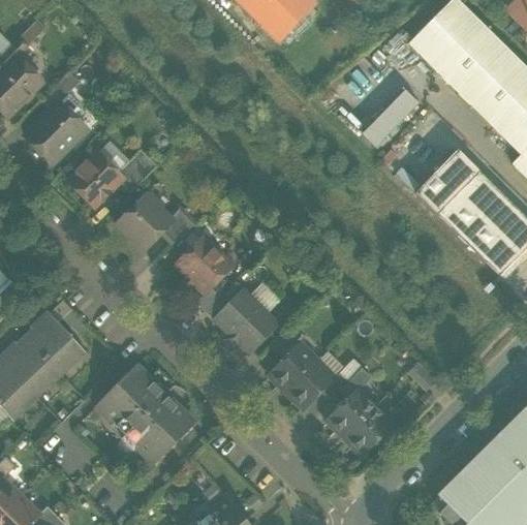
[(237,0),(278,40),(291,27),(299,34),(311,22),(304,14),(317,1),(316,0),(237,0)]
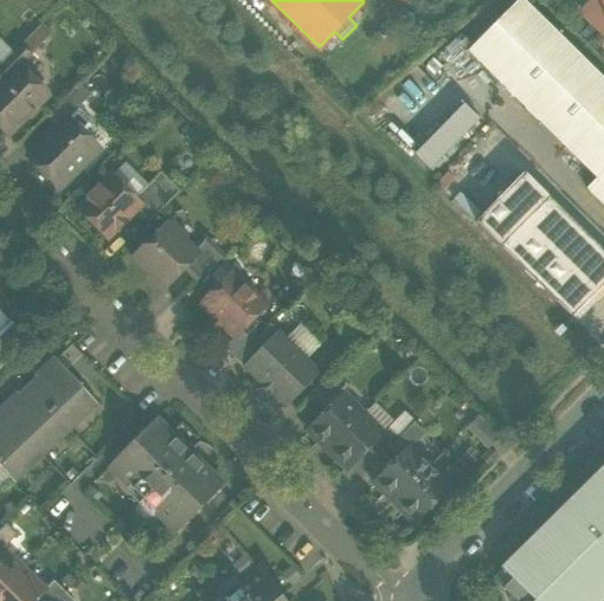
[(599,176),(603,172),(603,76),(526,0),(516,0),(470,49),(598,175),(599,176)]
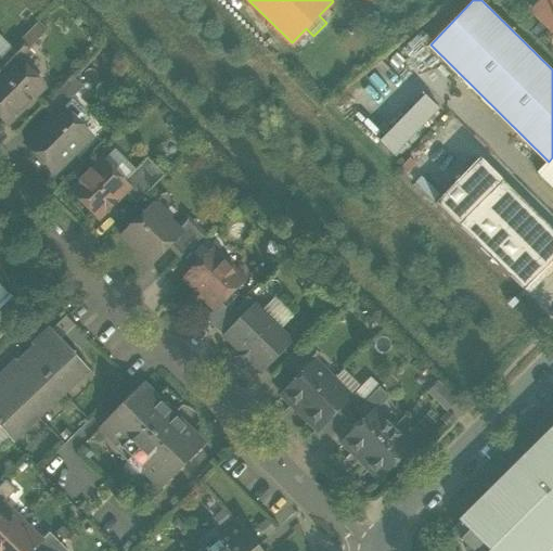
[(544,0),(536,10),(552,26),(552,0),(544,0)]
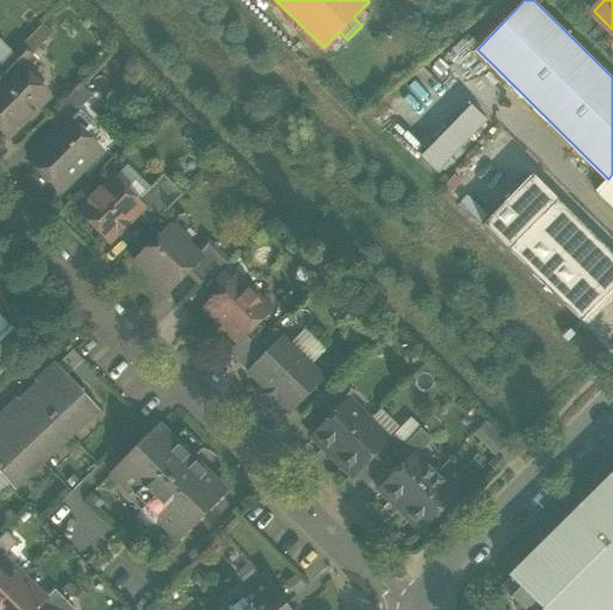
[(4,63),(0,65),(0,79),(3,83),(21,65),(22,66),(35,53),(23,42),(4,63)]
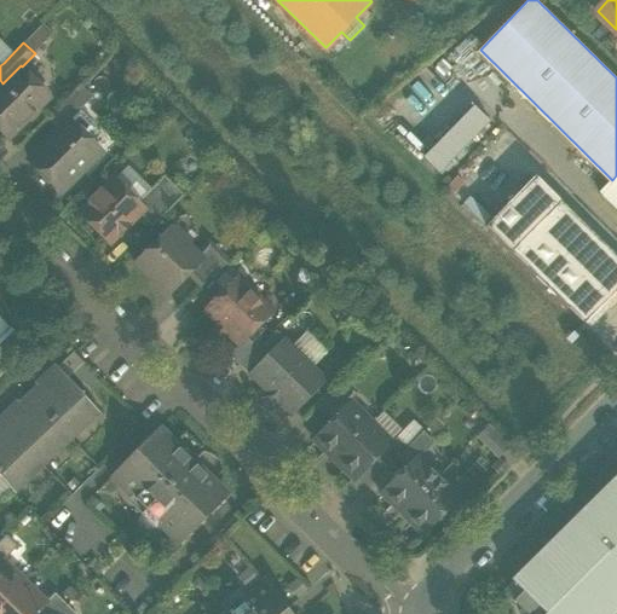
[(22,67),(21,65),(3,84),(0,86),(0,122),(11,133),(28,116),(32,116),(39,109),(39,105),(50,94),(22,67)]
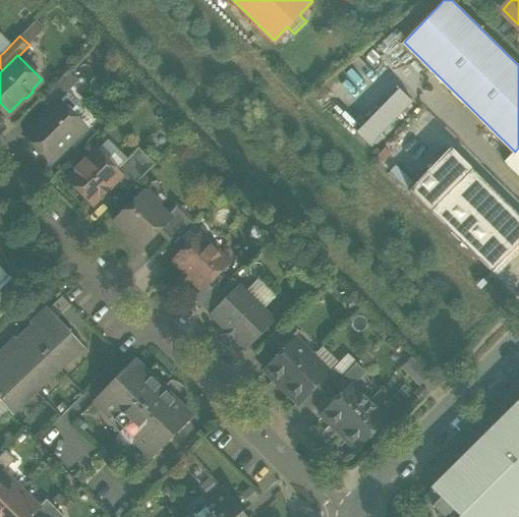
[(69,69),(43,96),(52,106),(58,100),(59,100),(69,90),(79,78),(69,69)]
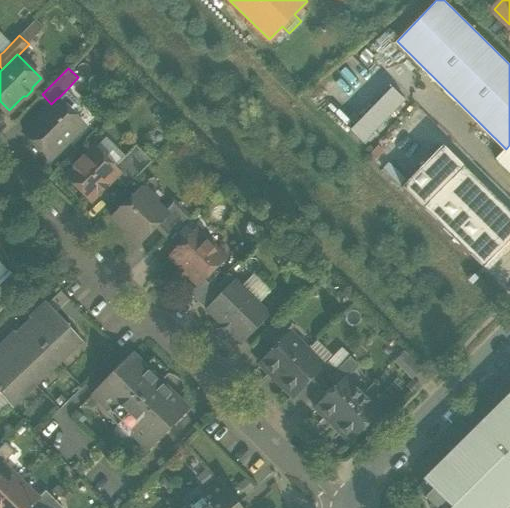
[(349,126),(363,139),(405,96),(390,82),(349,126)]
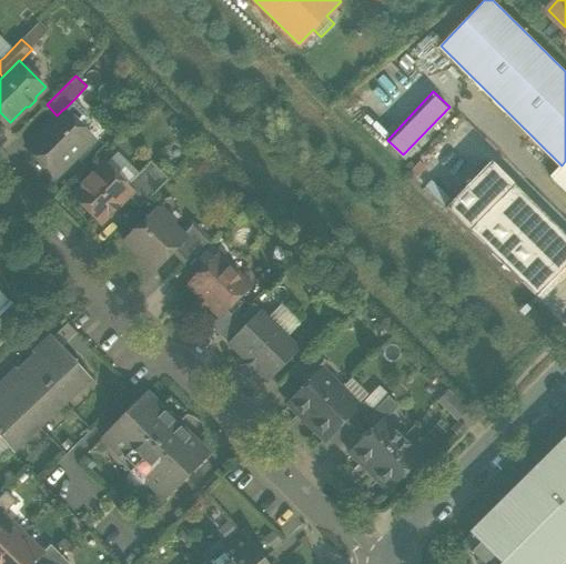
[(64,109),(63,109),(57,116),(30,143),(58,171),(63,165),(67,165),(79,154),(79,150),(92,137),(78,123),(87,114),(87,110),(76,98),(64,109)]
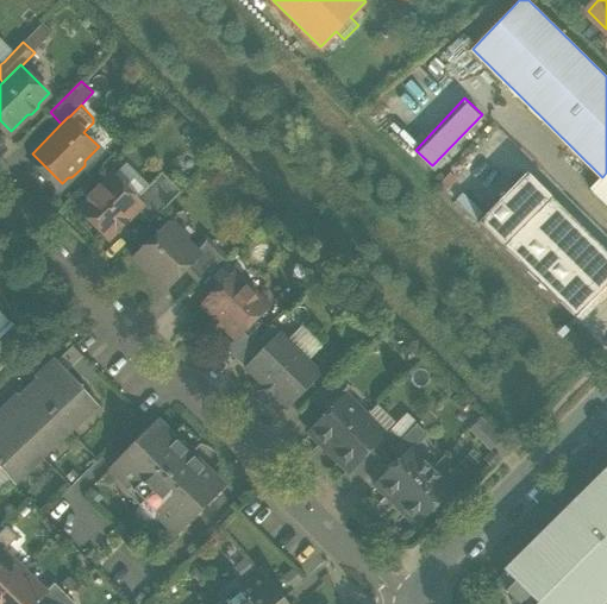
[(163,170),(138,196),(143,202),(139,206),(151,219),(182,189),(163,170)]
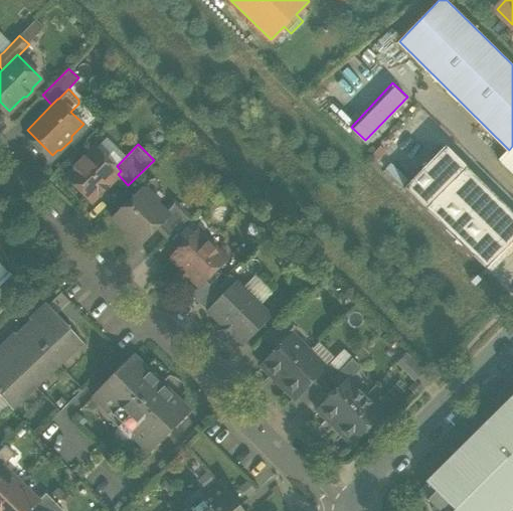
[(404,185),(487,267),(512,239),(512,211),(446,145),(404,185)]
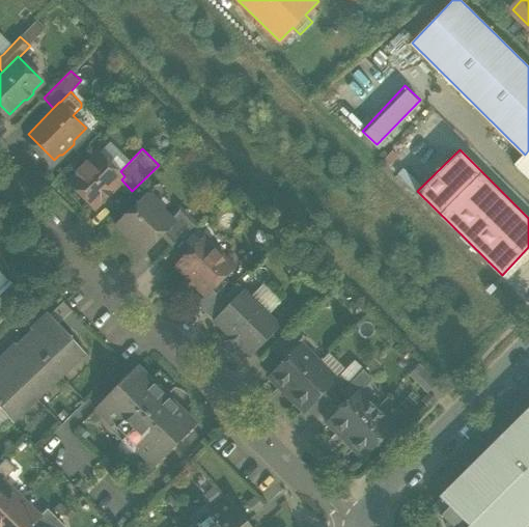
[(100,150),(70,181),(95,205),(103,198),(104,199),(113,191),(112,189),(121,179),(124,176),(120,171),(100,150)]
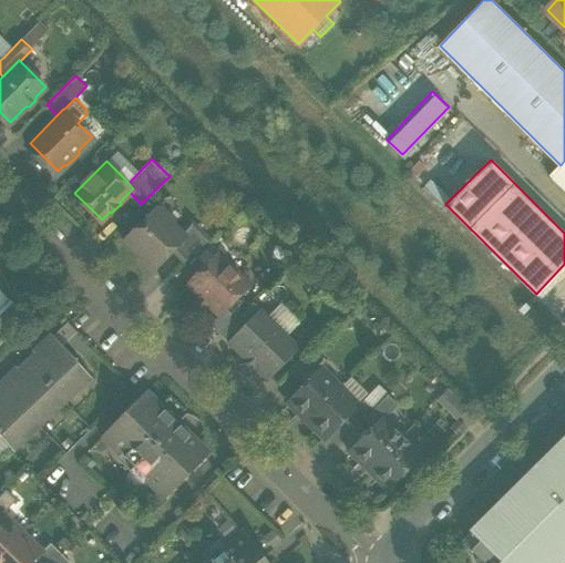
[(564,161),(561,165),(560,164),(550,173),(564,187),(564,161)]
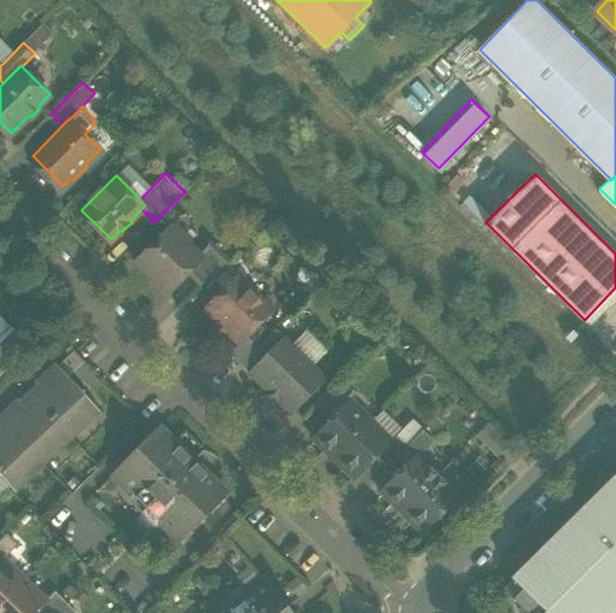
[(191,238),(179,226),(172,226),(138,260),(169,290),(190,269),(203,256),(198,251),(191,245),(191,238)]
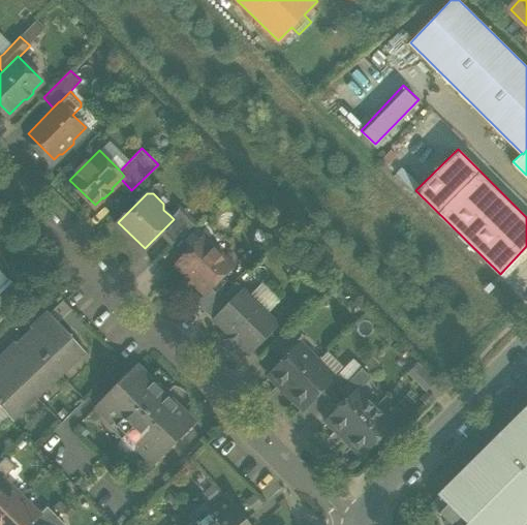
[(180,205),(169,215),(174,219),(162,230),(173,242),(195,221),(180,205)]
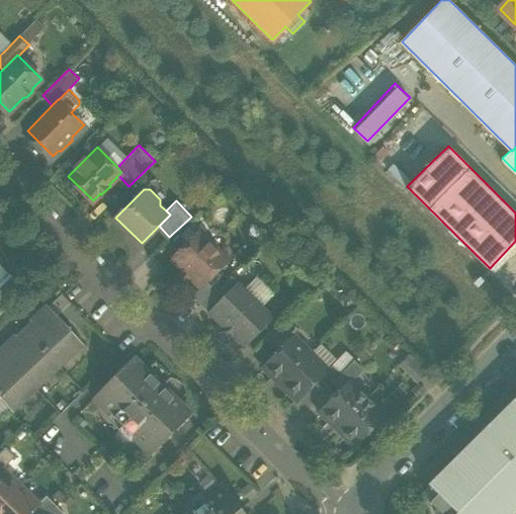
[(231,257),(201,228),(171,258),(200,286),(200,287),(210,278),(231,257)]
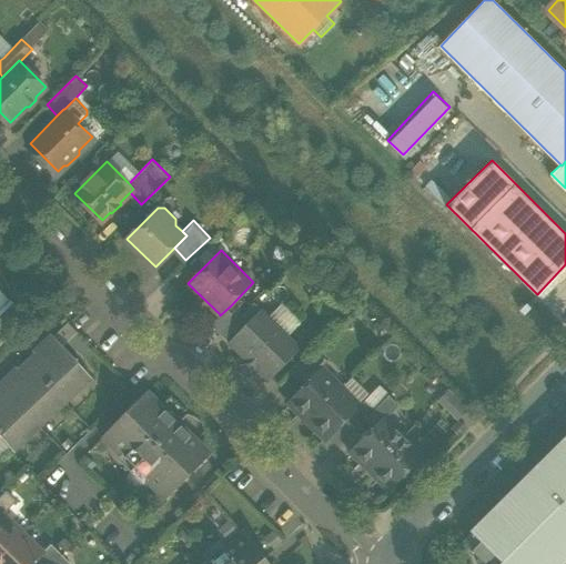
[(565,264),(537,294),(542,299),(565,273),(565,264)]
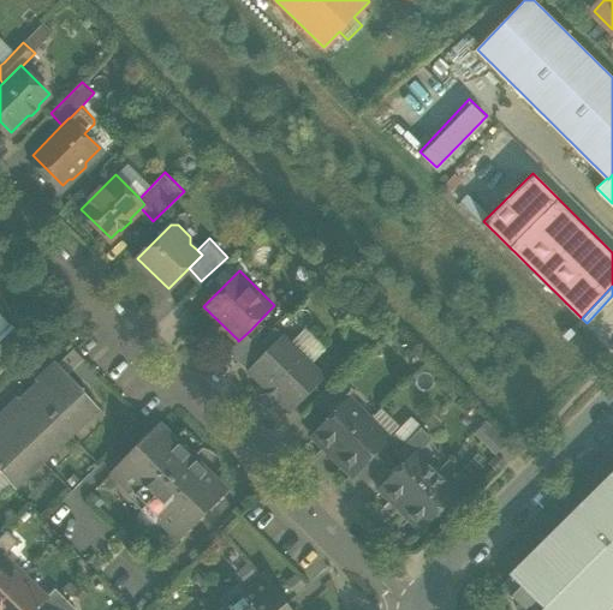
[(0,332),(12,321),(0,309),(0,332)]
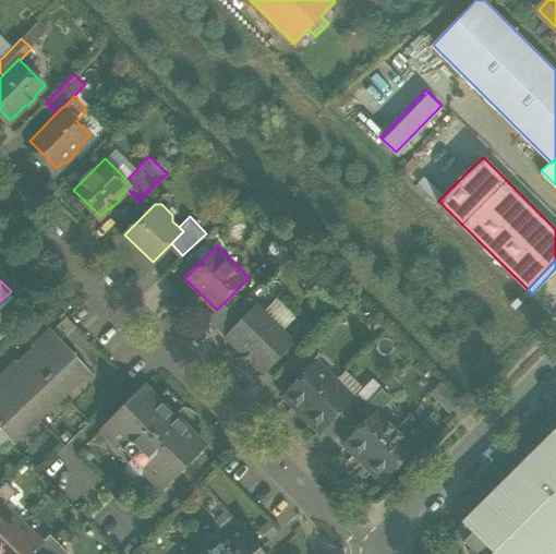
[(227,300),(216,310),(216,309),(208,317),(218,327),(236,309),(227,300)]
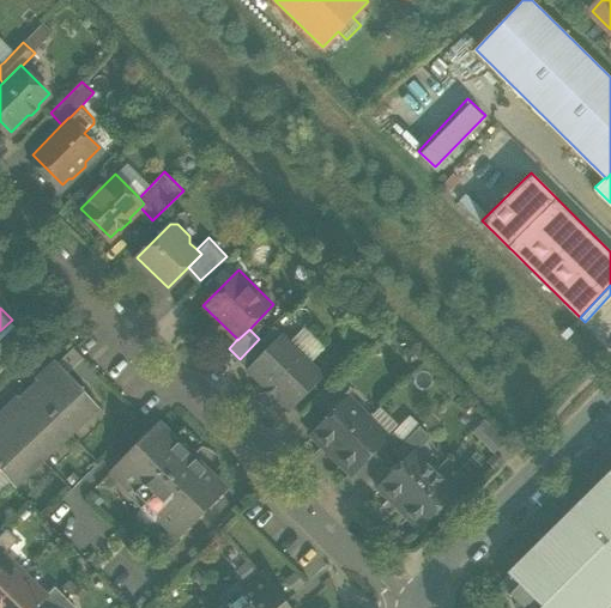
[(259,339),(240,359),(249,369),(276,342),(265,333),(259,339)]
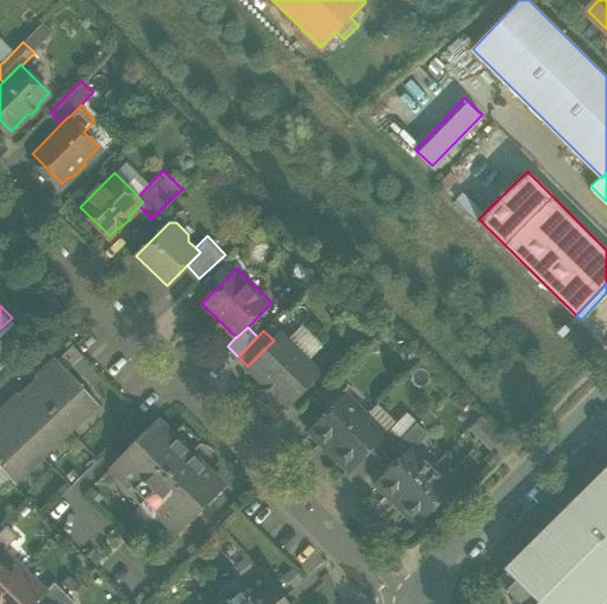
[(323,370),(283,331),(274,340),(248,366),(287,406),(323,370)]
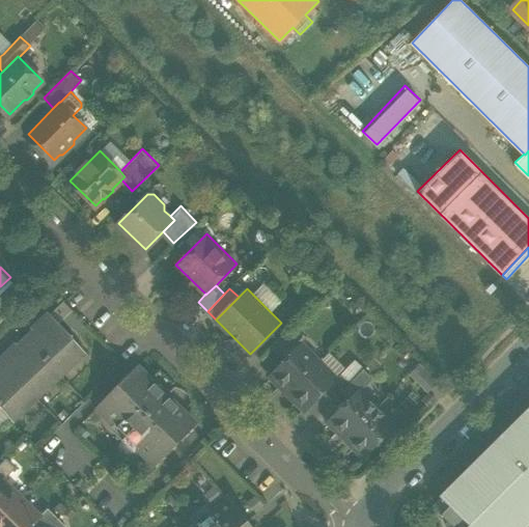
[(85,350),(49,312),(36,324),(39,326),(27,337),(61,372),(85,350)]
